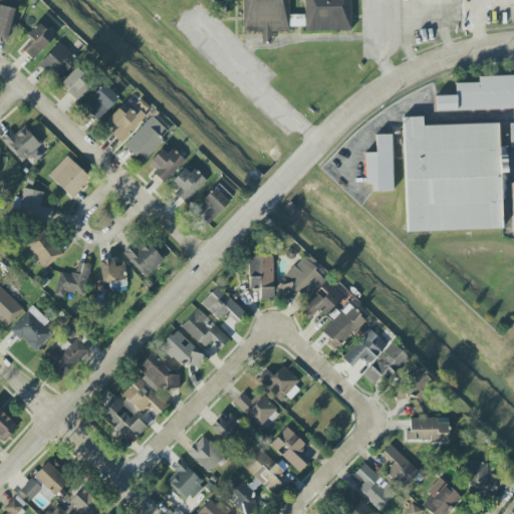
[(0,0),(0,41),(7,42),(15,0),(0,0)]
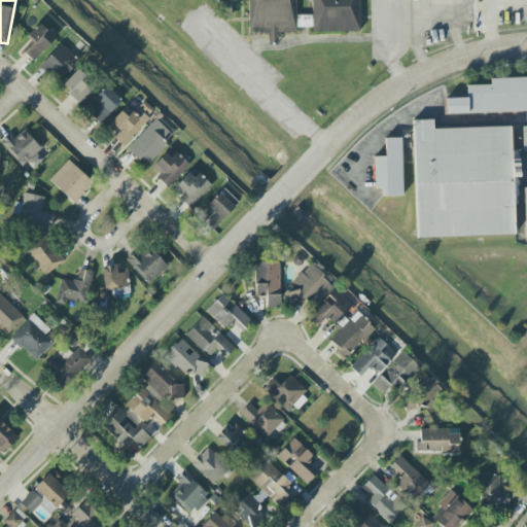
[(248,0),(249,34),(269,34),(269,43),(278,43),(277,33),(296,33),(295,0),(248,0)]
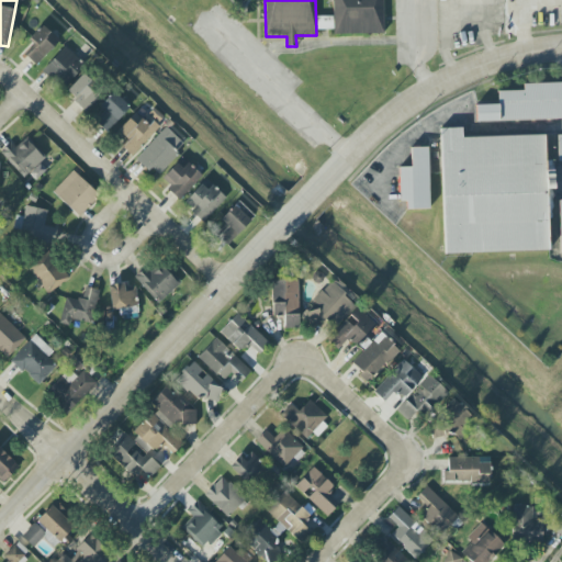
[(332,0),(334,35),(383,33),(382,0),(332,0)]
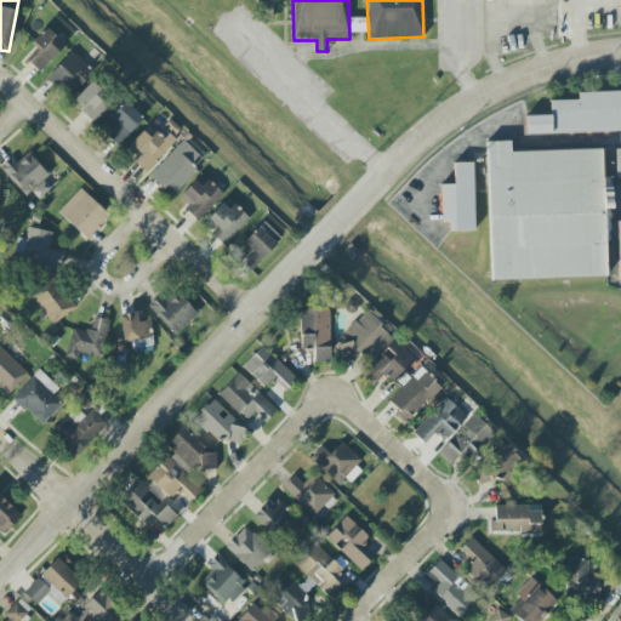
[(40,50),(29,63),(40,73),(66,45),(46,28),(32,43),(40,50)]
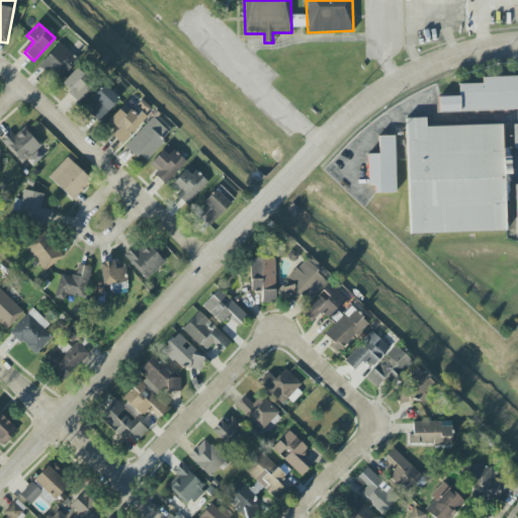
[(39,65),(59,81),(77,60),(58,44),(39,65)]
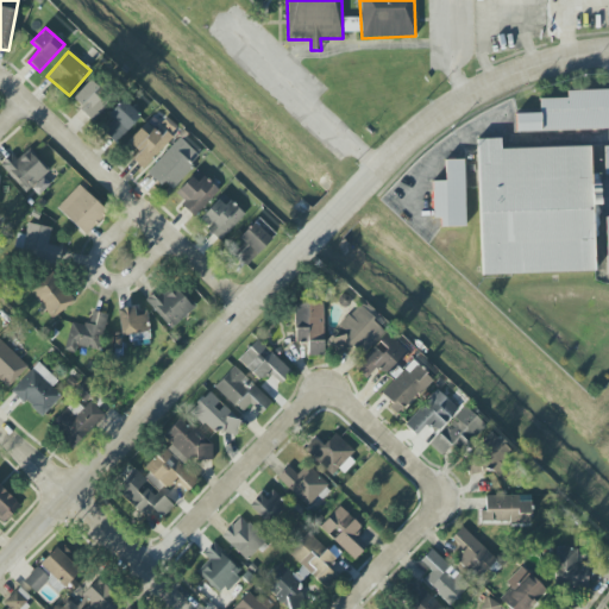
[(70,102),(94,120),(111,99),(87,81),(70,102)]
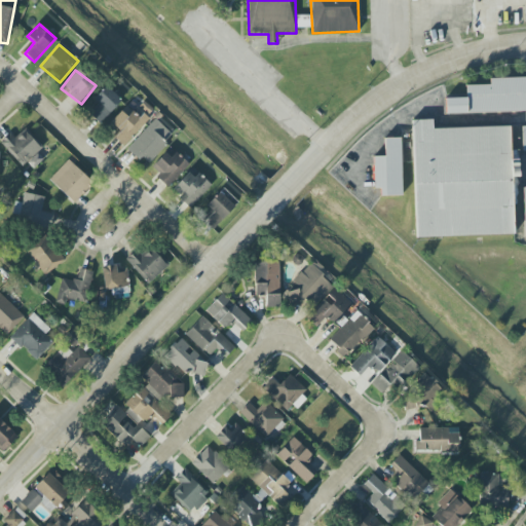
[(525,112),(525,78),(489,78),(489,85),(465,85),(466,98),(445,99),(446,113),(525,112)]
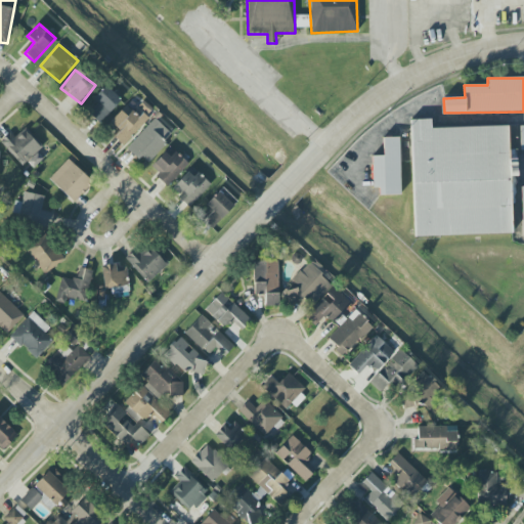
[(92,98),(97,103),(88,113),(99,123),(121,100),(104,85),(92,98)]
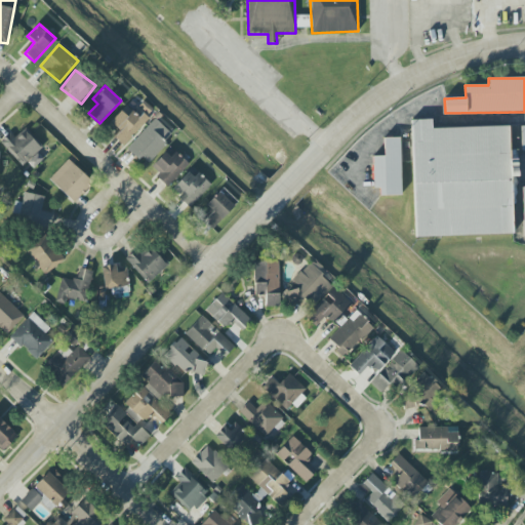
[(118,133),(114,137),(123,147),(147,121),(127,104),(109,124),(118,133)]
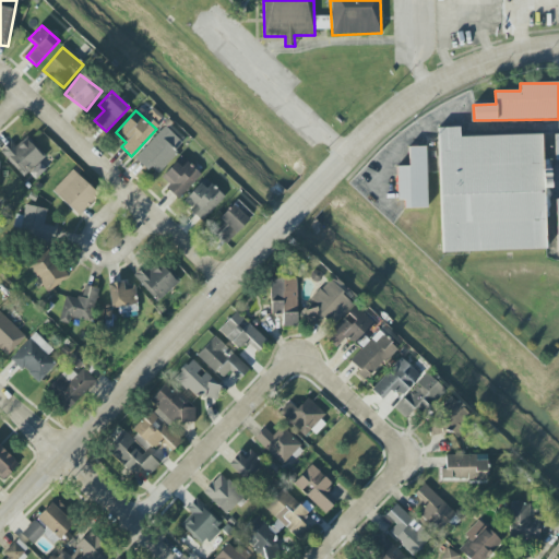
[(155,176),(183,145),(165,127),(135,157),(155,176)]
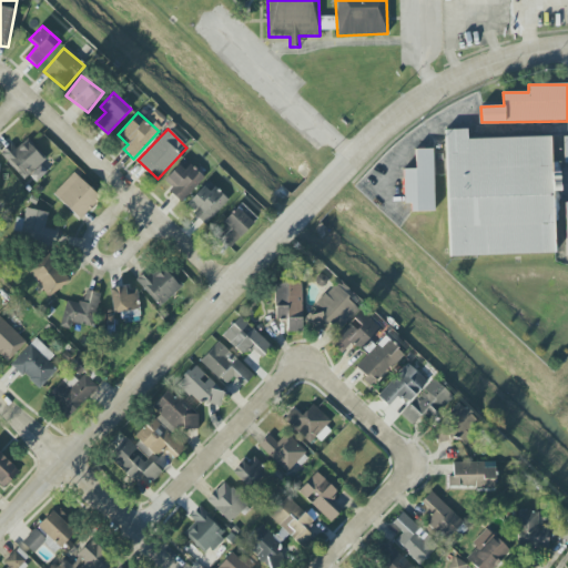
[(448,256),(553,253),(550,192),(559,192),(558,172),(550,172),(549,137),(467,139),(466,130),(445,130),(448,256)]
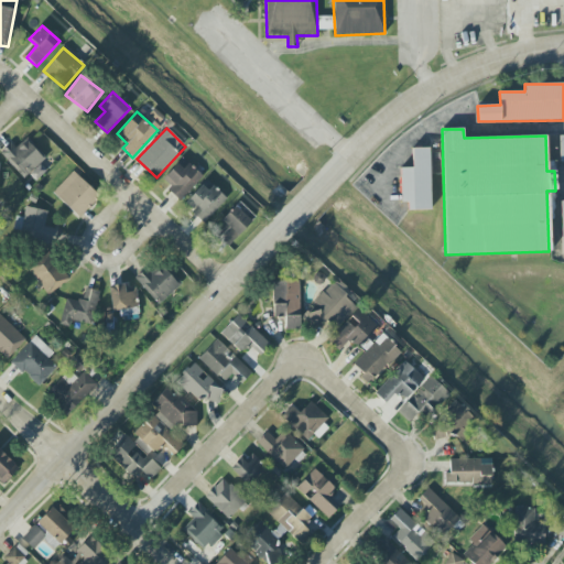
[(0,152),(24,179),(35,169),(46,159),(29,140),(18,150),(11,143),(0,152)]
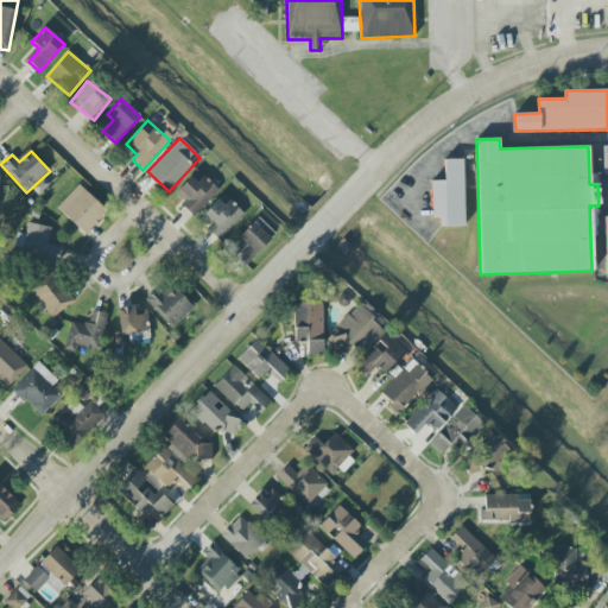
[(463,159),(444,160),(444,181),(431,182),(432,219),(438,219),(439,227),(464,227),(463,159)]
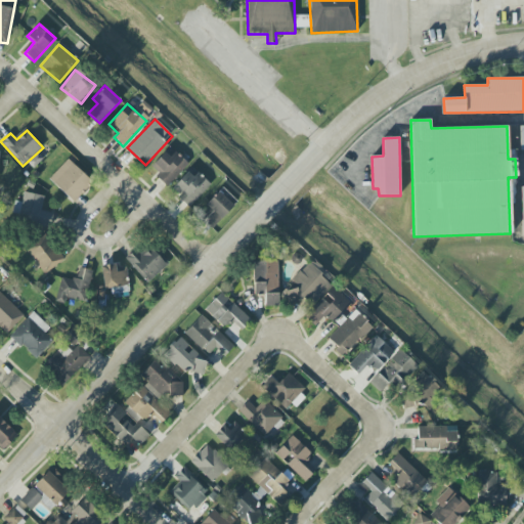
[(188,165),(169,147),(149,169),(169,186),(188,165)]
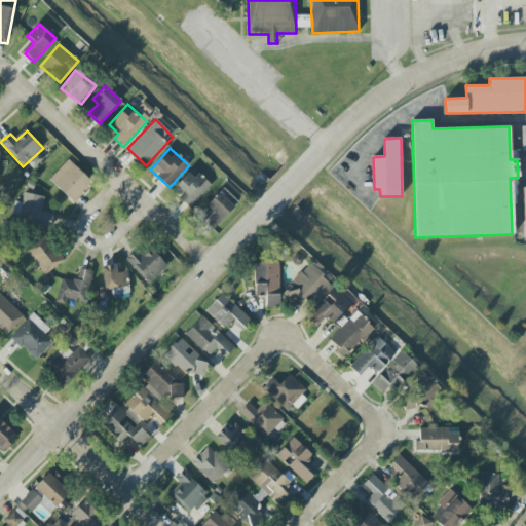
[(74,203),(94,184),(68,160),(49,180),(74,203)]
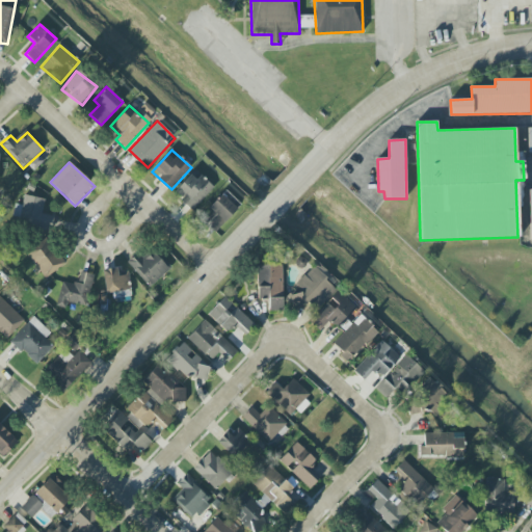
[(191,210),(214,189),(195,169),(174,190),(191,210)]
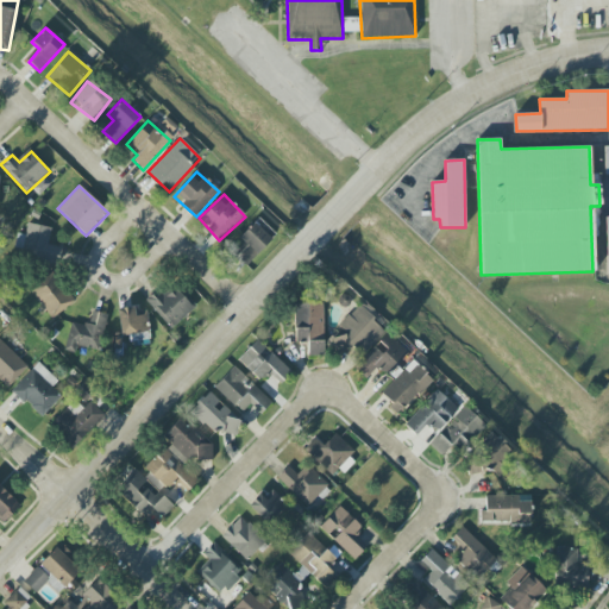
[(246,245),(236,257),(246,267),(275,234),(257,218),(238,238),(246,245)]
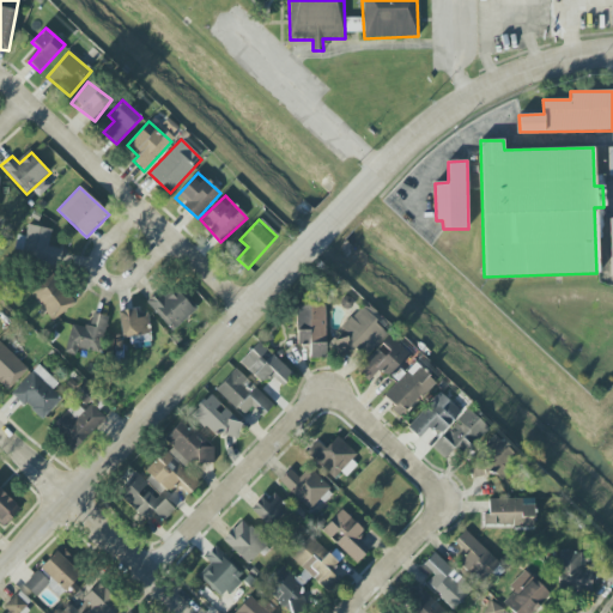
[(52,230),(28,225),(20,256),(60,263),(62,250),(48,247),(52,230)]
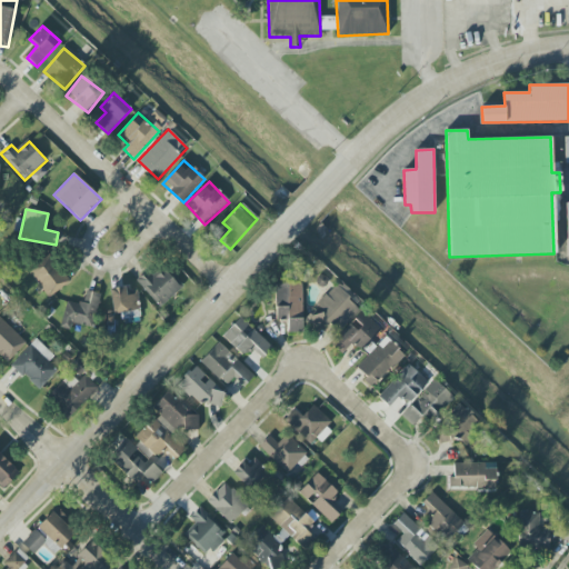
[(45,297),(68,286),(53,258),(31,269),(45,297)]
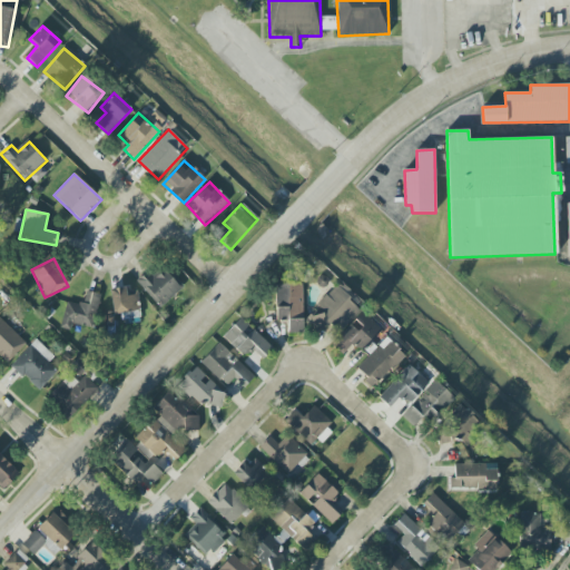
[(158,307),(183,290),(166,266),(153,276),(148,272),(138,279),(158,307)]
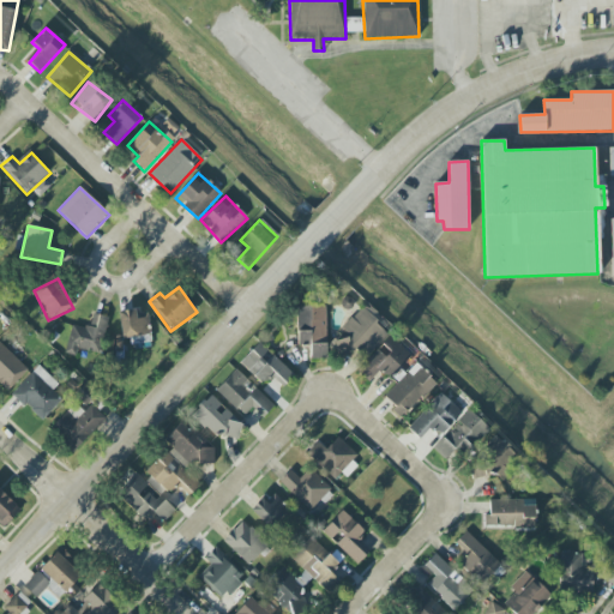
[(309,359),(327,359),(326,306),(296,307),(298,345),(309,345),(309,359)]
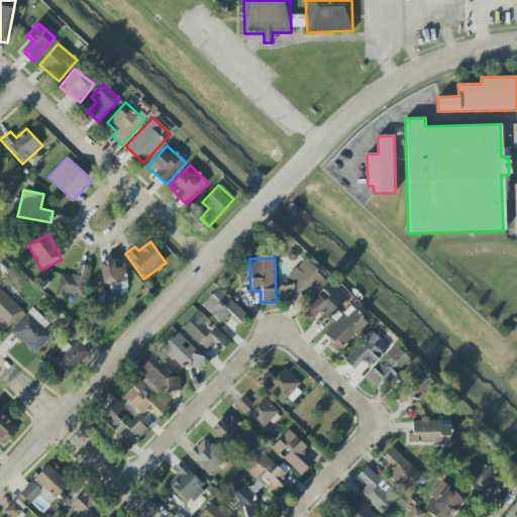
[(292,303),(299,295),(307,303),(328,281),(304,259),(287,277),(291,281),(281,292),(292,303)]
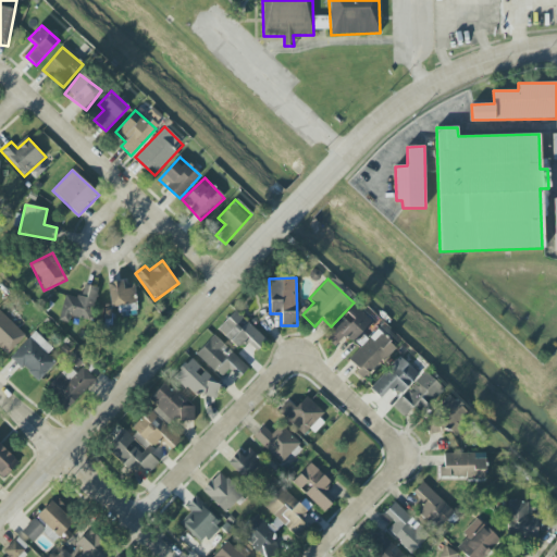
[(123,289),(122,281),(107,283),(111,307),(136,304),(134,288),(123,289)]
